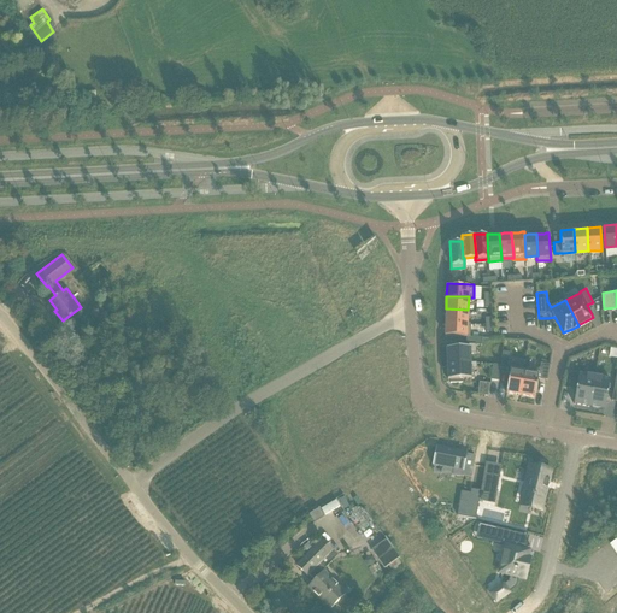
[(446,313),(445,320),(468,322),(468,310),(446,308),(446,311),(446,313)]
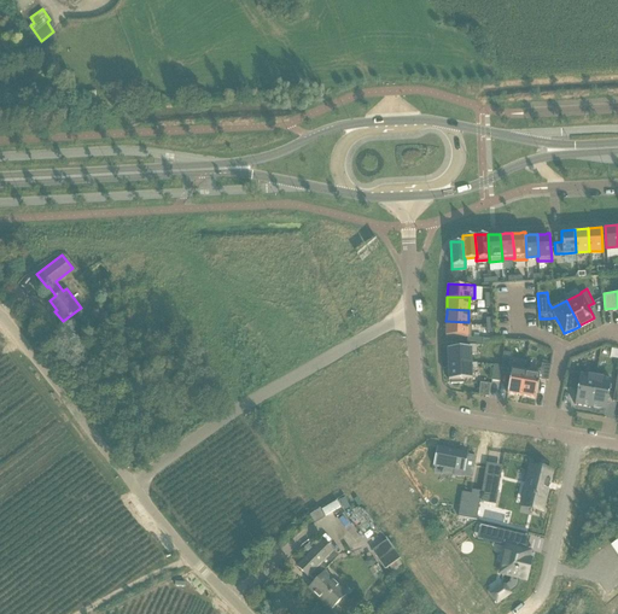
[(445,326),(445,334),(467,335),(471,335),(471,322),(468,322),(445,321),(445,323),(445,326)]
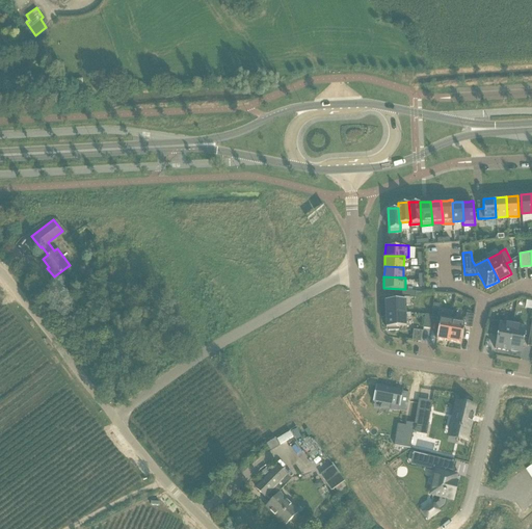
[(404,298),(384,298),(386,312),(405,312),(405,311),(405,303),(410,303),(410,296),(415,296),(416,289),(405,289),(402,289),(401,295),(403,295),(404,298)]
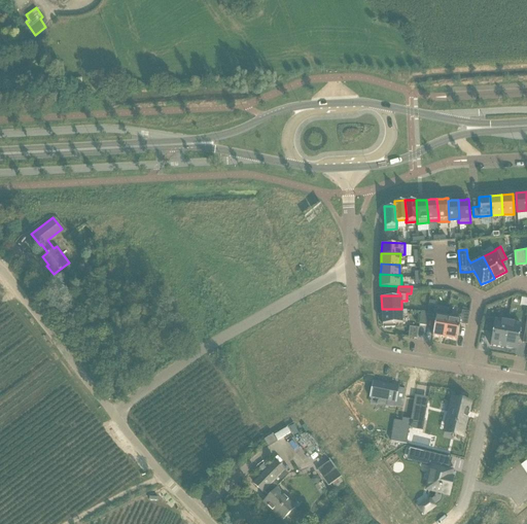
[(401,309),(382,309),(382,311),(382,314),(382,322),(384,322),(384,325),(395,325),(394,322),(402,322),(402,314),(407,313),(407,309),(407,308),(401,308),(401,309)]
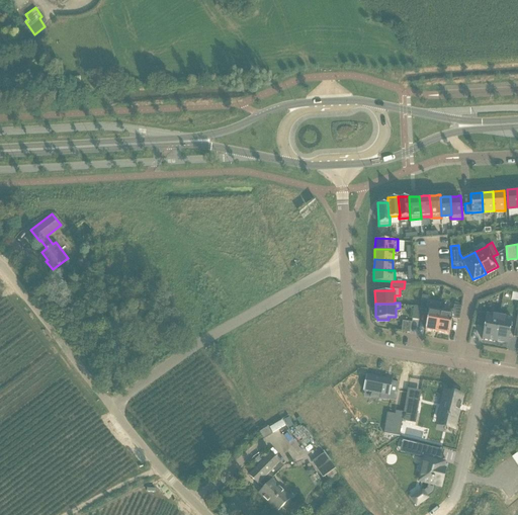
[(440,308),(437,330),(449,332),(451,316),(459,318),(461,305),(453,303),(452,310),(440,308)]
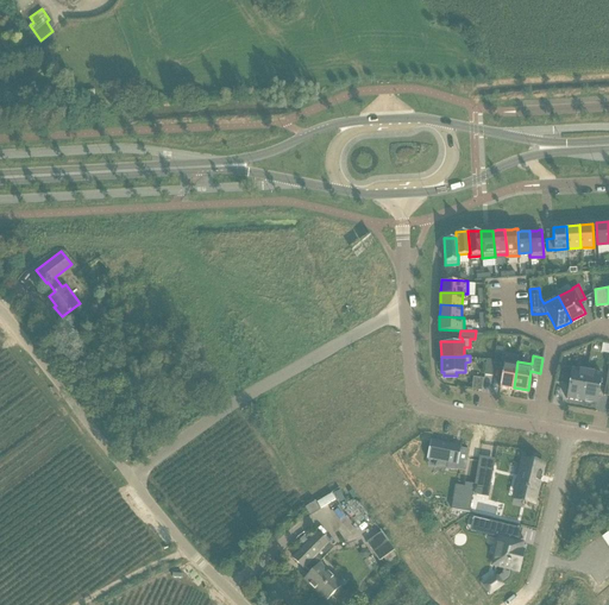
[(504,359),(500,385),(514,388),(518,361),(504,359)]
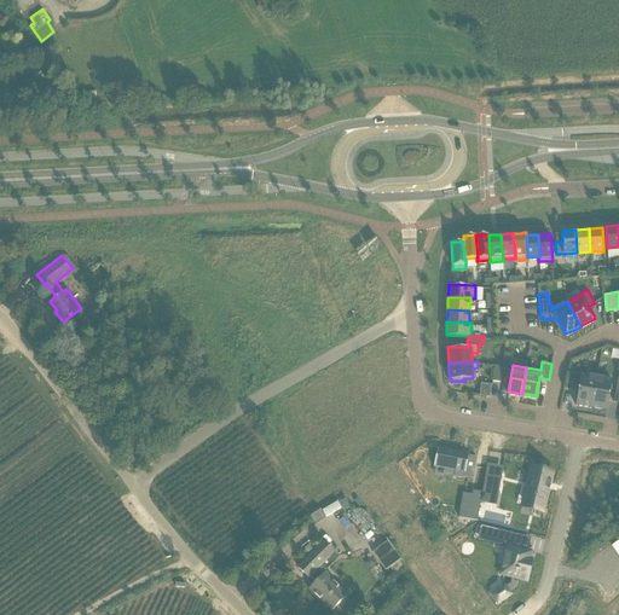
[(573,371),(571,387),(578,388),(576,402),(591,406),(596,376),(573,371)]
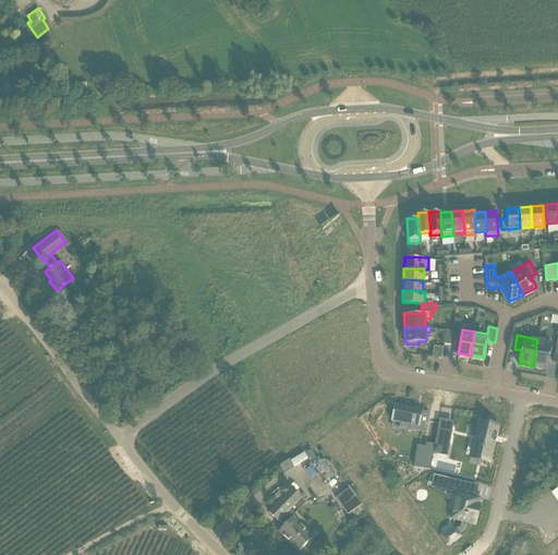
[(537,339),(533,366),(541,368),(547,369),(552,341),(549,340),(537,339)]
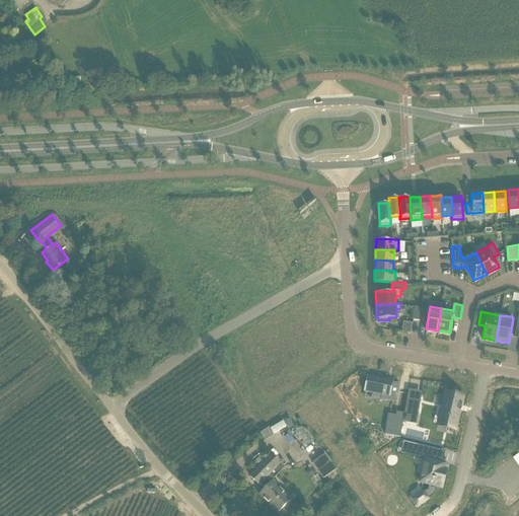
[(402,318),(401,329),(410,330),(411,320),(402,318)]
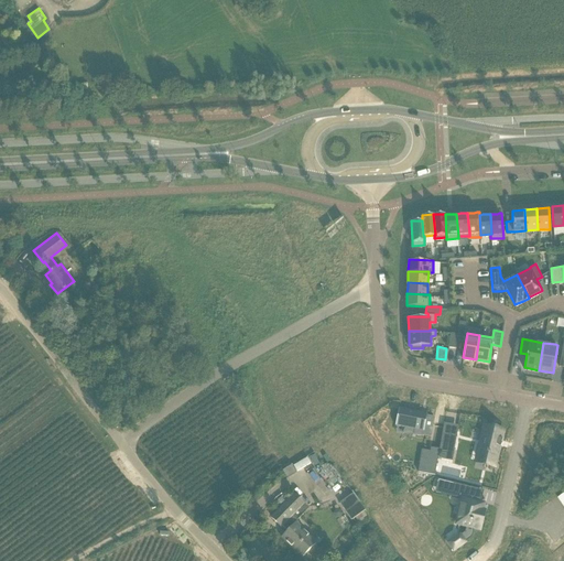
[(396,422),(394,423),(396,423),(398,423),(399,423),(404,424),(405,424),(411,425),(411,427),(413,427),(412,432),(414,432),(416,432),(423,433),(424,424),(432,425),(434,416),(426,413),(427,411),(426,411),(425,411),(422,411),(422,410),(399,406),(398,407),(399,407),(397,414),(398,414),(397,417),(396,422)]
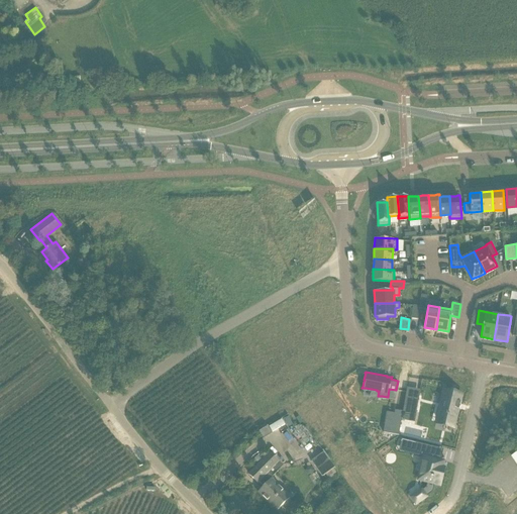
[(443,389),(436,416),(454,421),(457,407),(458,407),(460,401),(459,401),(459,400),(461,393),(443,389)]
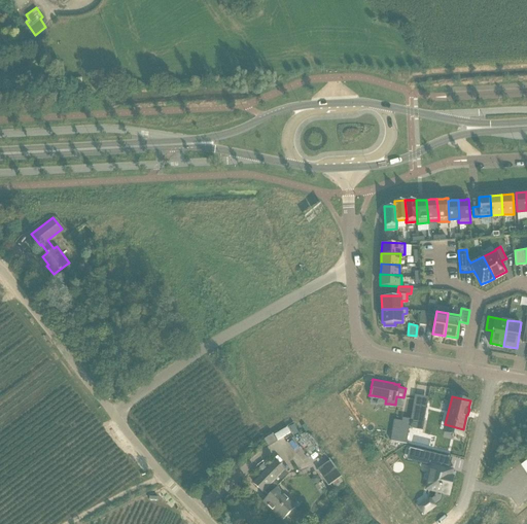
[(413,404),(409,426),(412,427),(413,420),(423,422),(426,406),(413,404)]
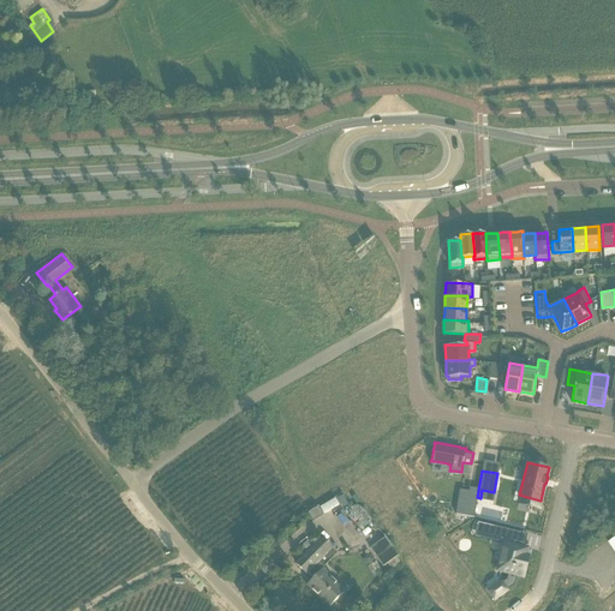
[(460,487),(455,511),(473,515),(476,505),(466,504),(469,489),(460,487)]
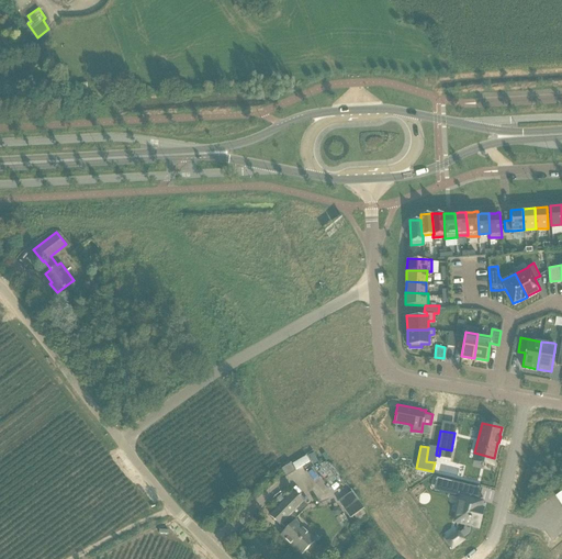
[(306,454),(292,461),(295,468),(310,459),(306,454)]
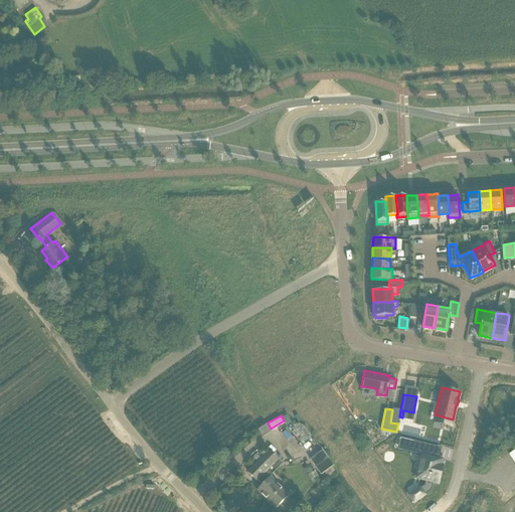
[(266,422),(258,428),(262,435),(270,430),(266,422)]
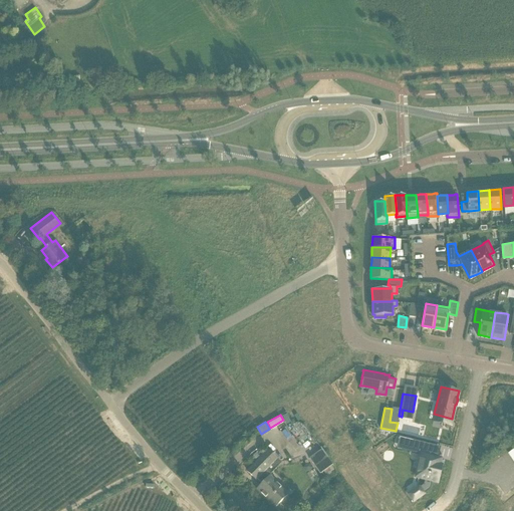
[(399,435),(398,441),(404,442),(402,448),(422,453),(416,475),(425,477),(424,482),(420,485),(419,485),(419,486),(423,491),(430,486),(431,479),(438,480),(442,464),(439,463),(440,457),(438,456),(428,454),(431,443),(399,435)]
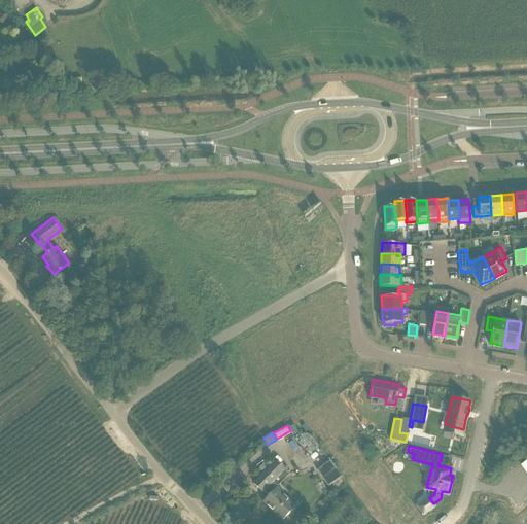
[(329,458),(317,467),(328,484),(341,475),(329,458)]
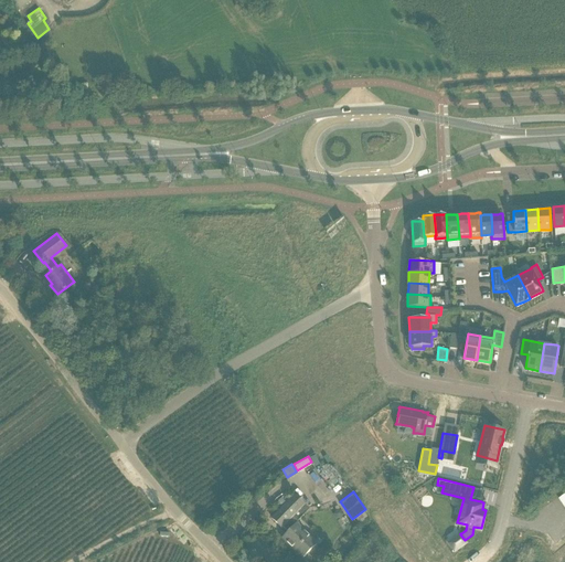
[(291,496),(272,516),(281,526),(283,525),(288,530),(283,537),(302,555),(316,542),(297,522),(299,520),(297,519),(292,513),(299,507),(302,510),(308,505),(295,492),(291,496)]
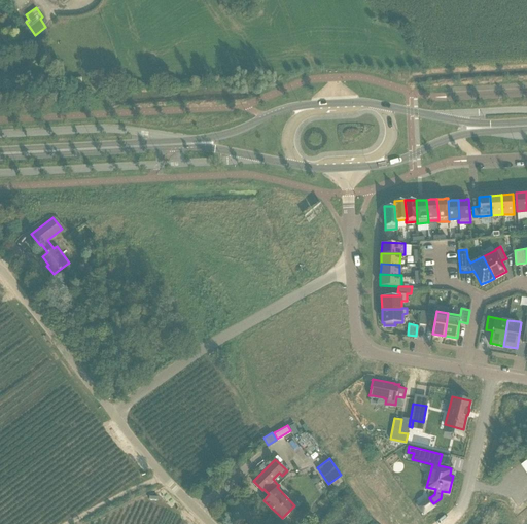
[(313,474),(311,478),(313,482),(318,482),(320,478),(318,474),(313,474)]
